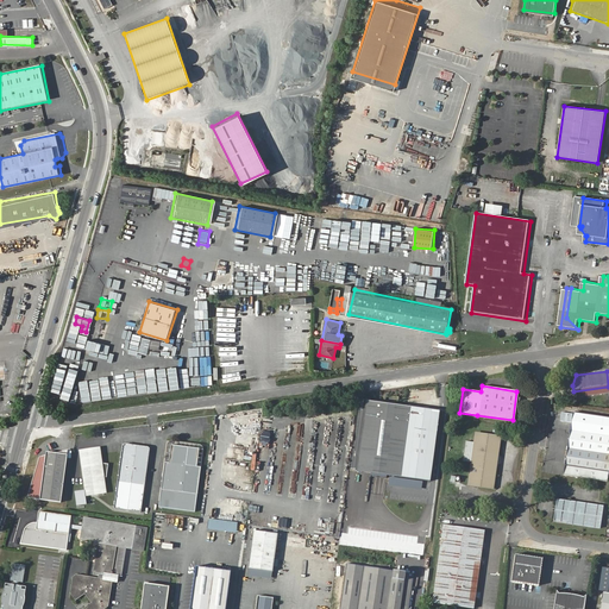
[(401,475),(412,401),(368,395),(358,469),(401,475)]
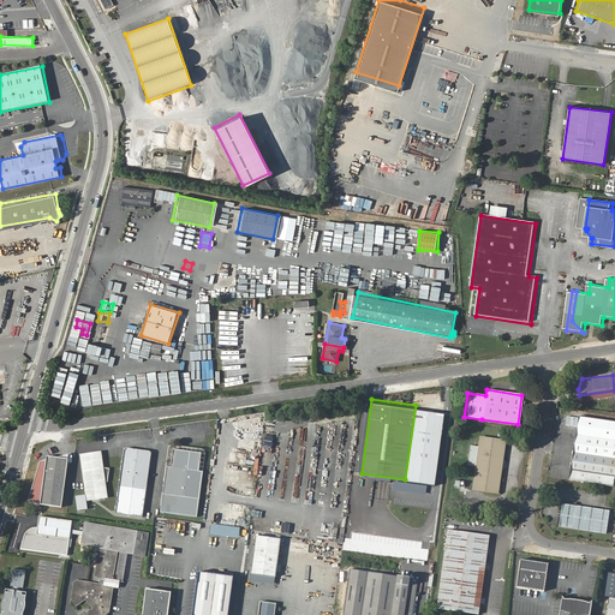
[(434,483),(445,408),(416,405),(405,479),(434,483)]
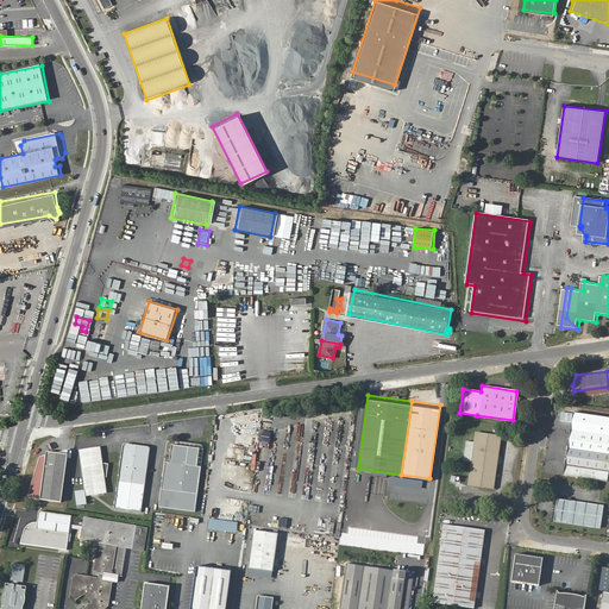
[(602,469),(608,416),(571,412),(564,464),(602,469)]
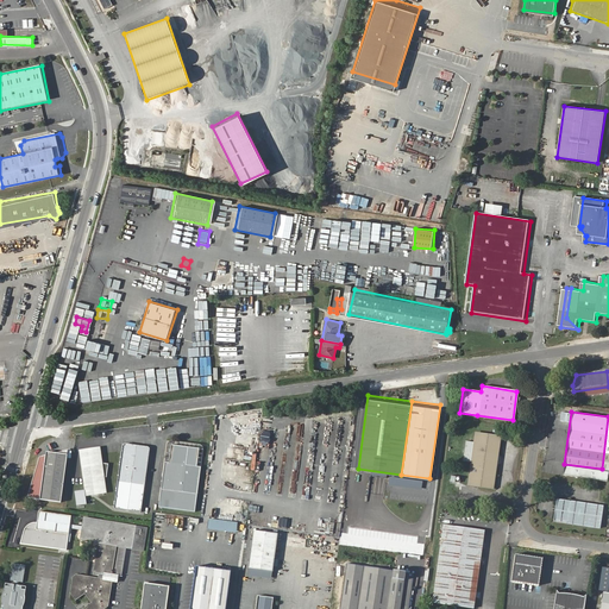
[(471,460),(470,466),(496,470),(501,437),(475,433),(473,441),(465,440),(463,459),(471,460)]
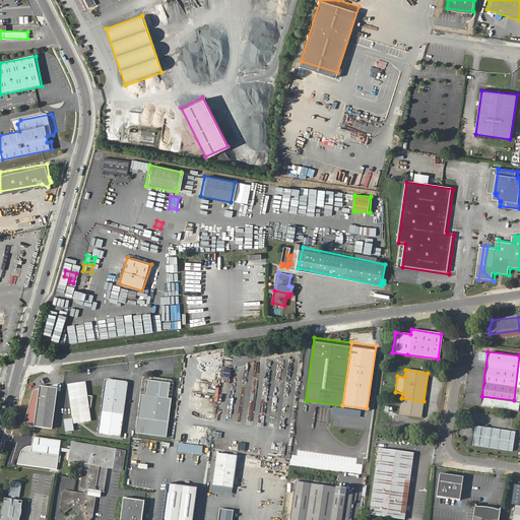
[(103,382),(95,434),(119,438),(126,385),(123,381),(106,379),(103,382)]
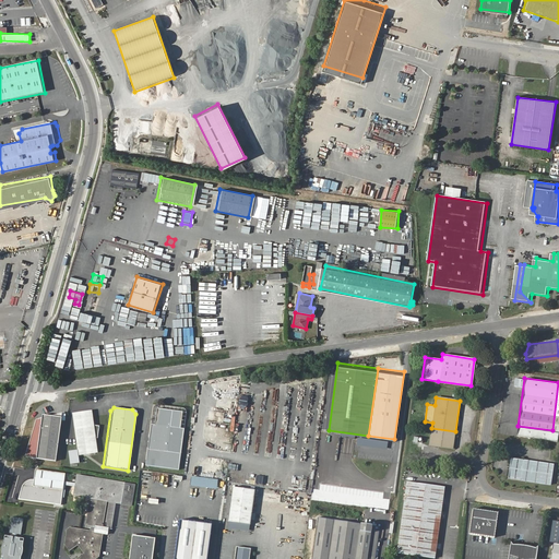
[(144,465),(154,466),(163,408),(156,407),(154,425),(150,424),(144,465)]
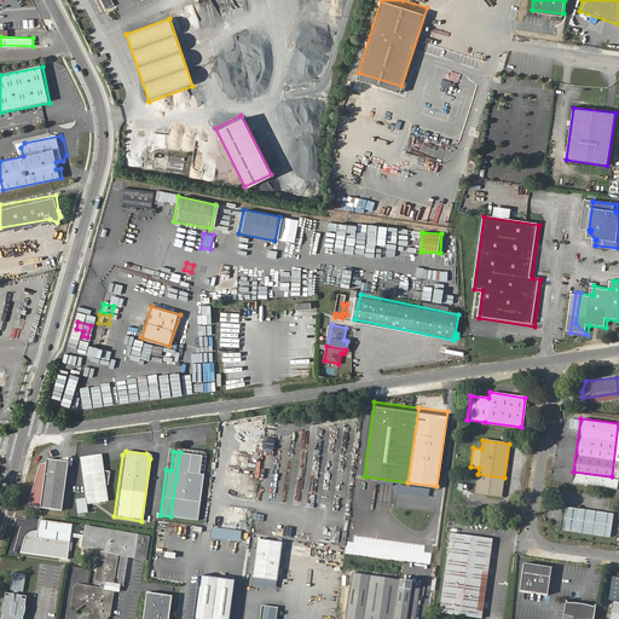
[(180,452),(171,516),(197,521),(204,475),(198,474),(201,456),(180,452)]
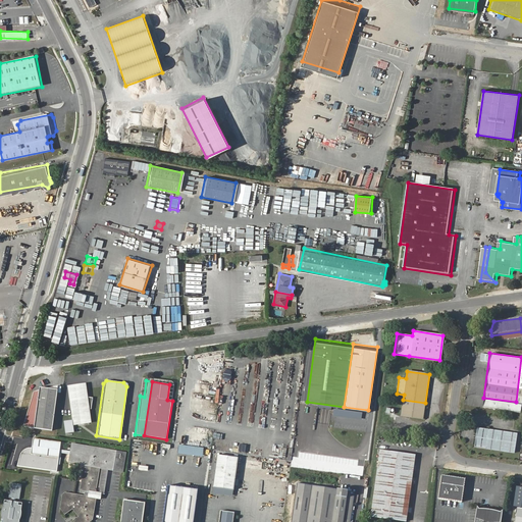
[(69,392),(73,424),(80,425),(81,423),(84,425),(91,422),(88,409),(92,410),(94,399),(84,397),(83,392),(84,388),(84,387),(83,385),(82,384),(79,383),(72,384),(69,388),(69,392)]
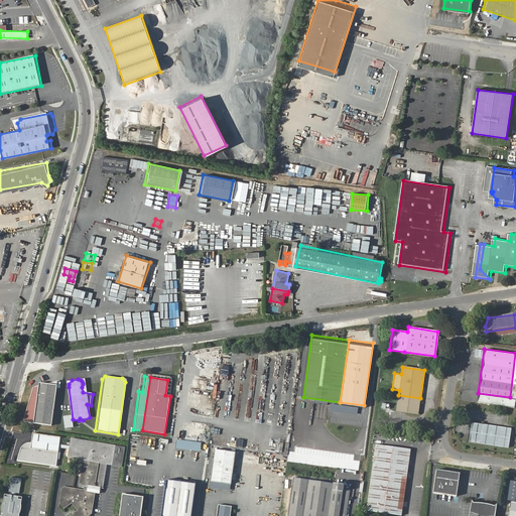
[(31,387),(21,421),(49,426),(56,381),(46,380),(31,387)]
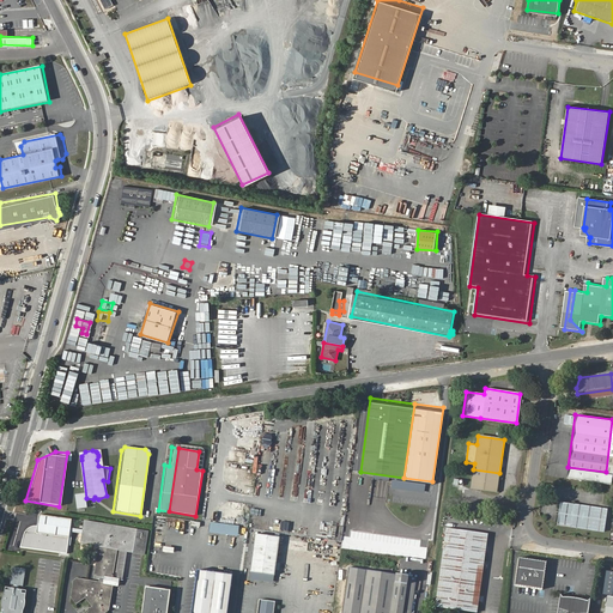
[(606,472),(568,467),(566,478),(611,484),(612,473),(606,472)]
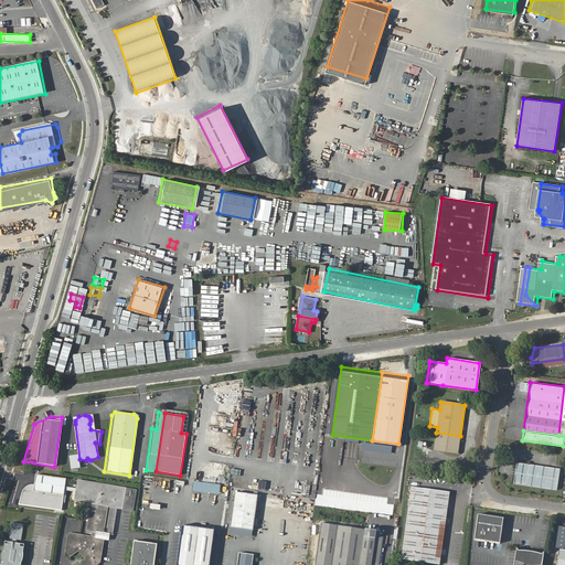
[(460,436),(436,433),(434,448),(458,451),(460,436)]
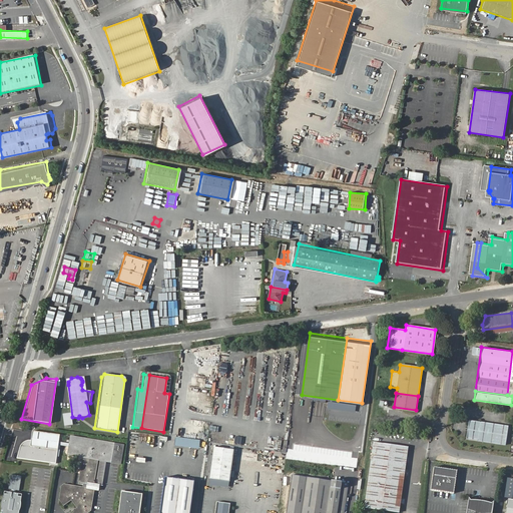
[(479,423),(480,422),(469,420),(466,439),(477,441),(477,439),(469,438),(472,422),(479,423)]
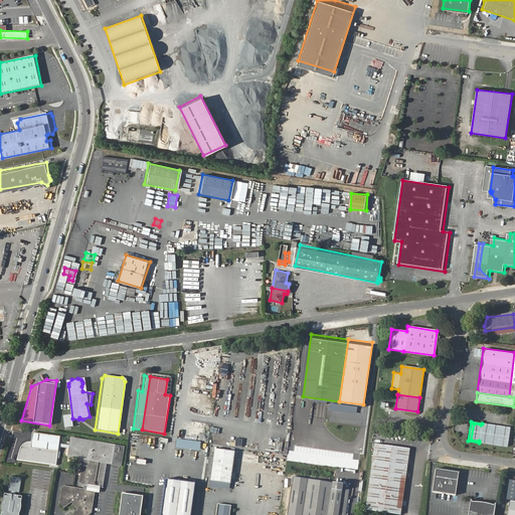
[(510,427),(482,423),(481,424),(474,423),(471,440),(479,441),(479,443),(508,447),(510,427)]
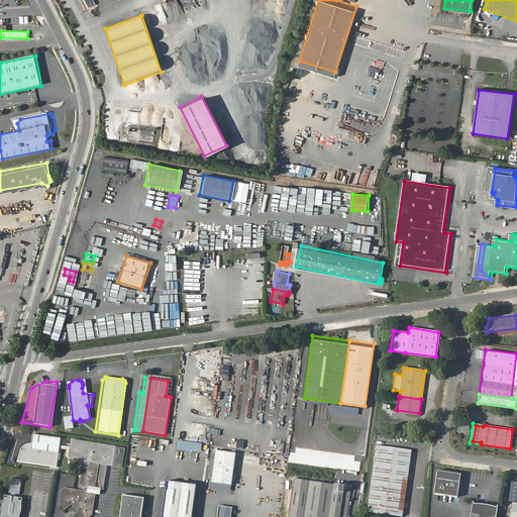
[(58,467),(61,438),(33,434),(31,444),(30,444),(28,444),(27,444),(26,444),(23,447),(22,447),(21,449),(17,461),(58,467)]
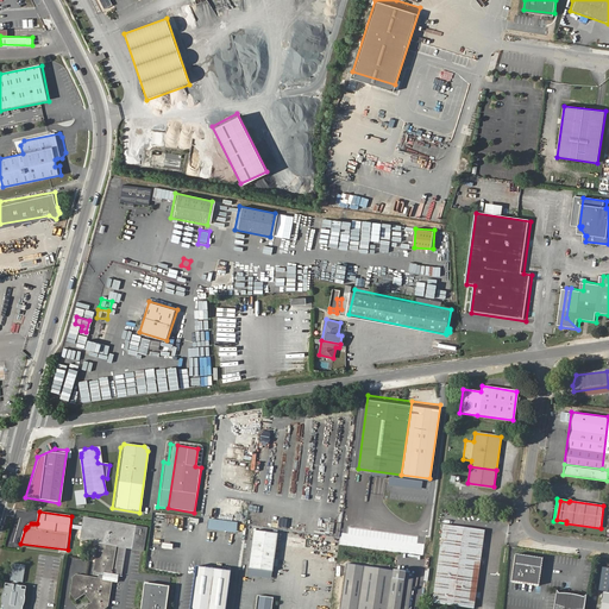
[(99,578),(77,575),(73,578),(70,594),(76,601),(86,594),(92,603),(83,608),(105,608),(108,606),(113,581),(104,579),(105,575),(113,576),(118,546),(133,548),(137,526),(83,518),(80,540),(99,544),(94,573),(100,575),(99,578)]
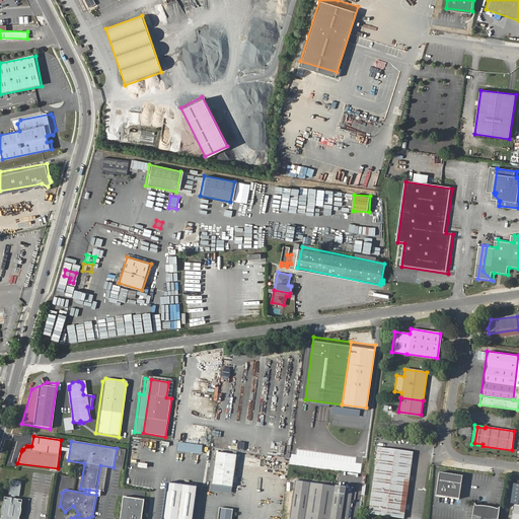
[(203,446),(177,442),(176,451),(202,454),(203,446)]
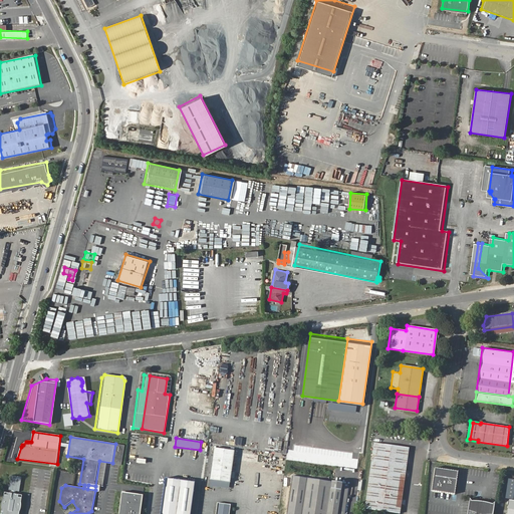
[(373,443),(364,508),(400,513),(408,448),(373,443)]
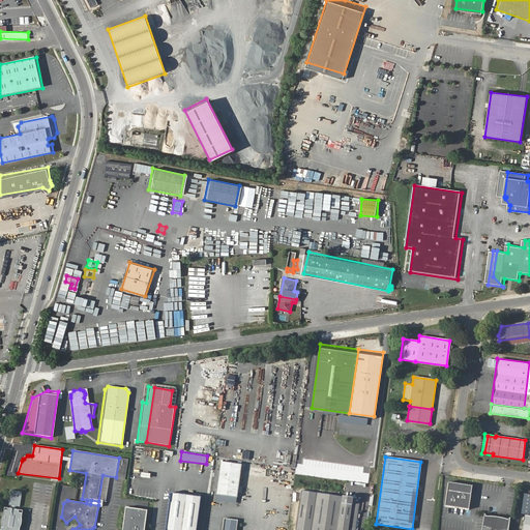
[(242,465),(221,462),(216,495),(237,497),(242,465)]
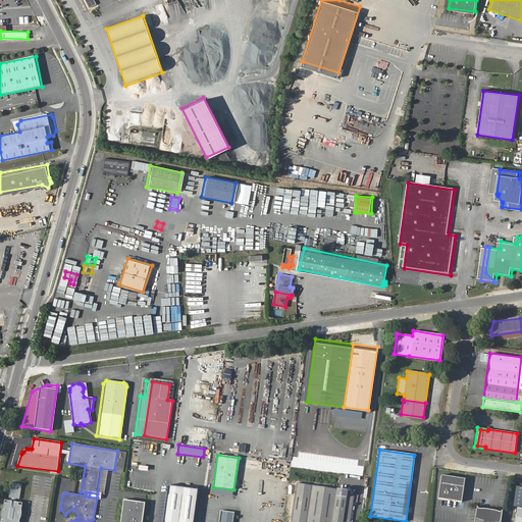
[(242,455),(240,463),(248,464),(249,457),(242,455)]
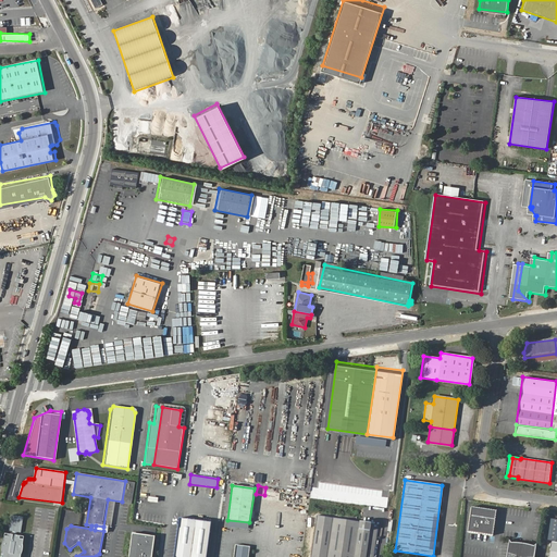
[(471,507),(467,532),(492,535),(495,510),(471,507)]
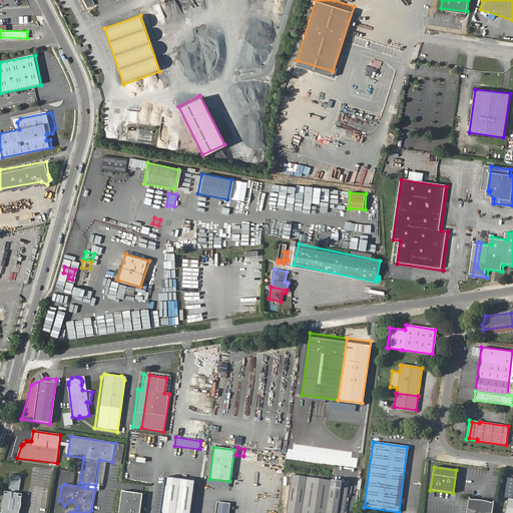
[(11,474),(9,489),(19,491),(21,476),(11,474)]
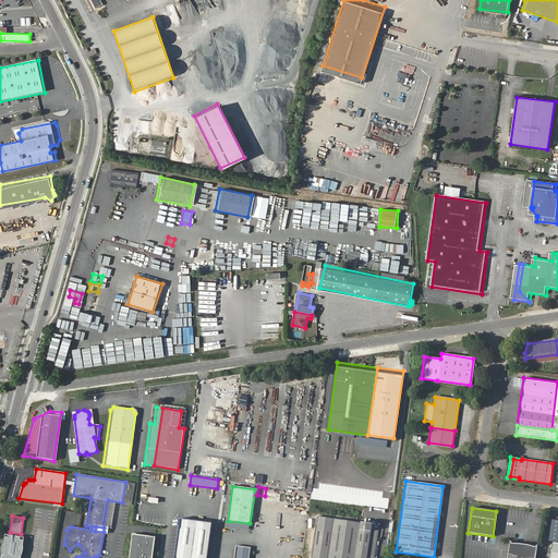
[(375,557),(380,525),(315,517),(310,557),(375,557)]
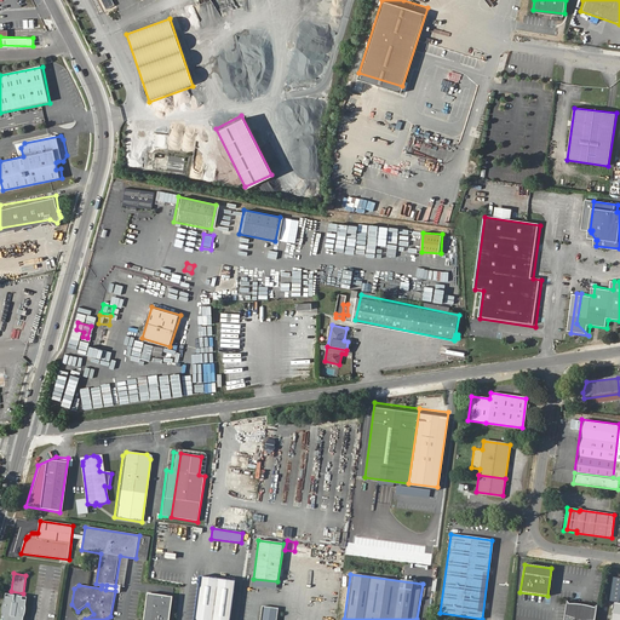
[(200,575),(193,619),(230,619),(236,581),(200,575)]
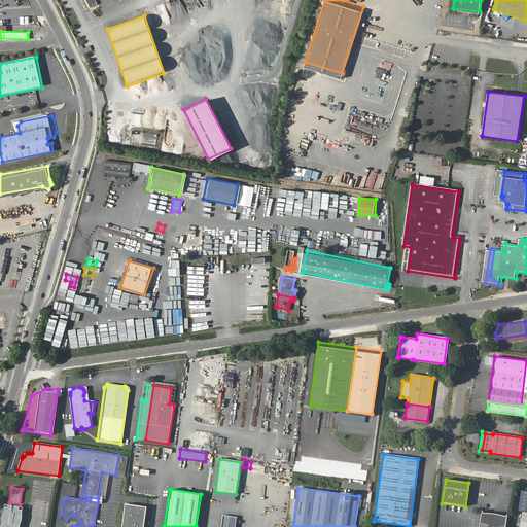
[(235,501),(236,494),(215,492),(214,498),(235,501)]
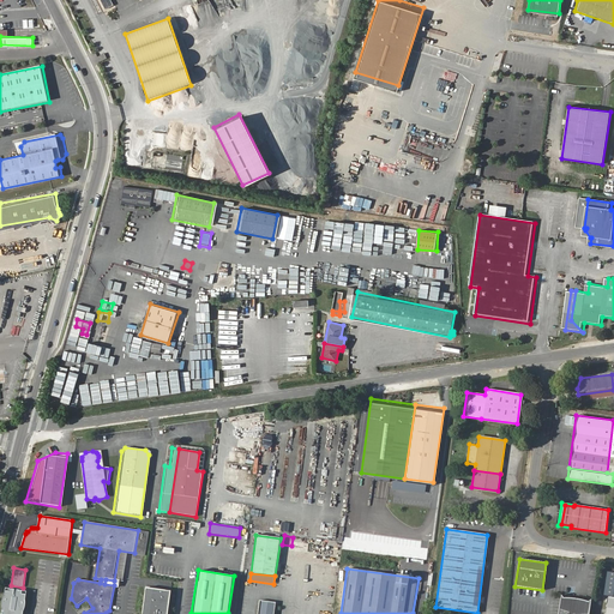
[(168,613),(172,591),(146,588),(143,613),(168,613)]
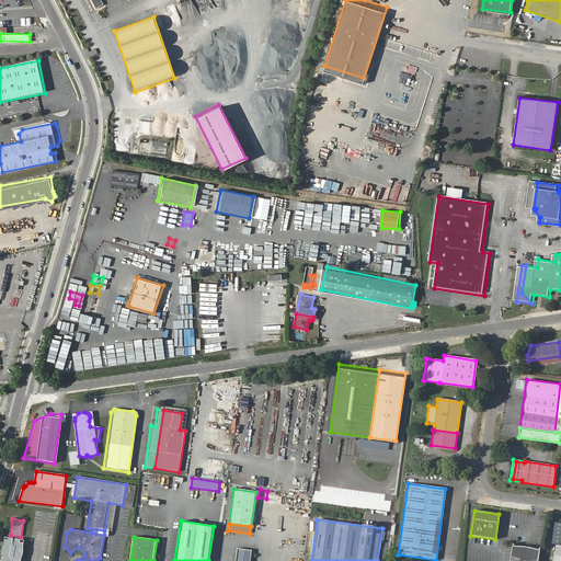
[(1,559),(2,560),(21,560),(24,545),(20,544),(21,541),(9,539),(9,541),(3,541),(1,559)]
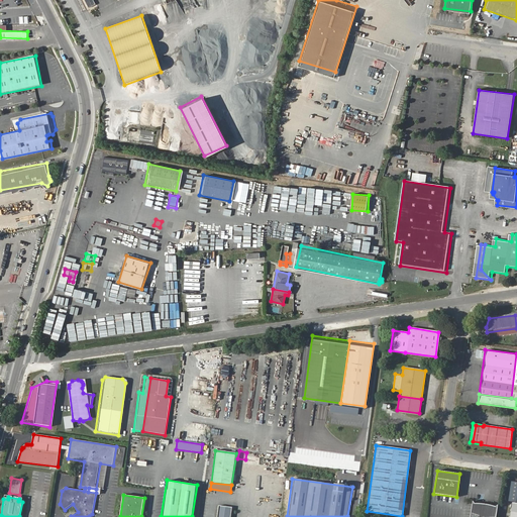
[(475,504),(473,501),(470,516),(496,516),(498,505),(496,507),(491,505),(479,504),(475,504)]
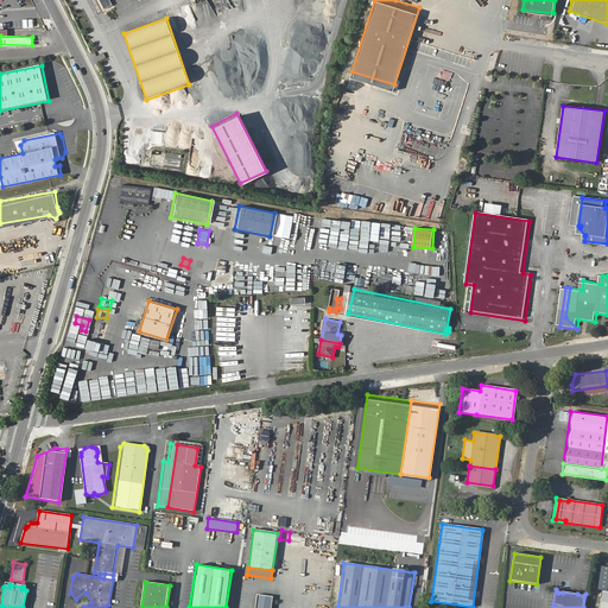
[(271,607),(273,596),(258,594),(255,607),(271,607)]
